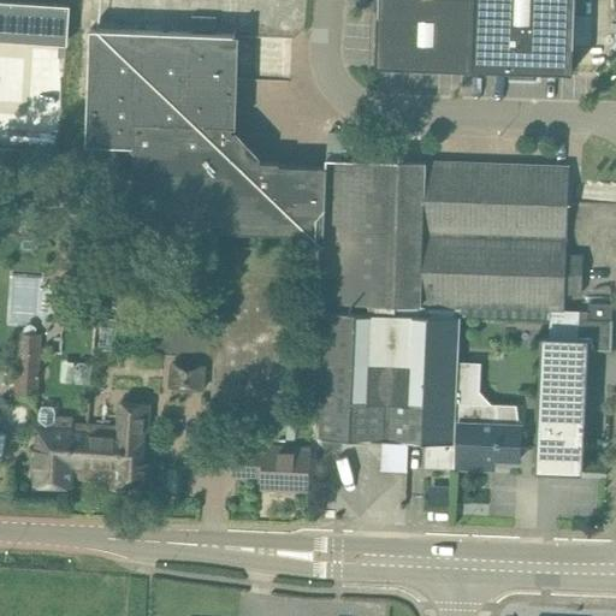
[(379,12),(377,64),(575,72),(576,0),(380,0),(380,12),(379,12)]
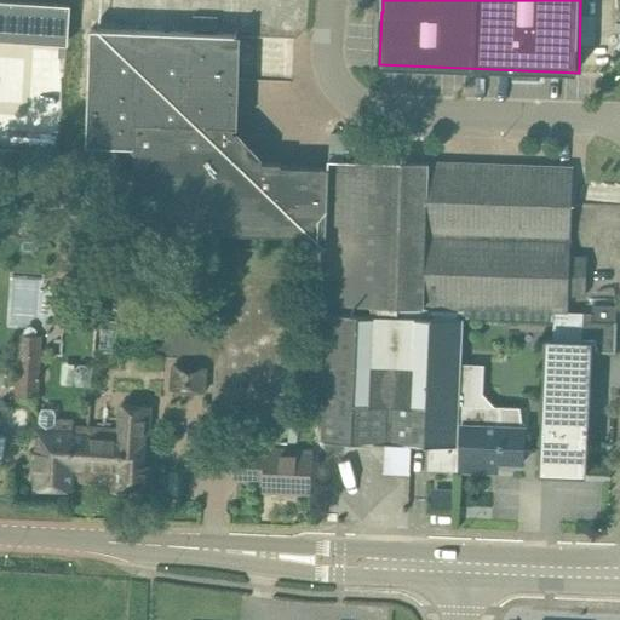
[(92,30),(87,147),(136,148),(136,122),(211,125),(235,126),(235,128),(239,128),(241,35),(237,35),(237,36),(92,30)]
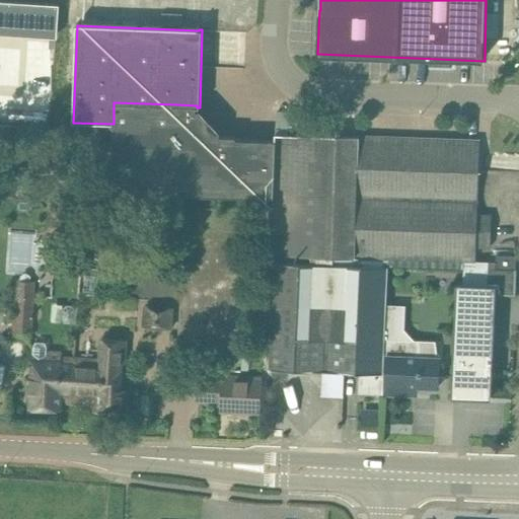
[(114,124),(110,192),(274,197),(273,203),(260,202),(258,251),(272,252),(272,254),(311,255),(311,264),(276,263),(271,368),(322,370),(326,371),(345,371),(360,372),(382,373),(383,340),(387,267),(458,269),(464,270),(474,270),(475,262),(475,260),(475,247),(490,247),(491,215),(476,215),(478,154),(479,140),(354,136),(328,135),(329,125),(305,124),(305,113),(276,112),(276,114),(275,133),(275,140),(235,139),(236,137),(220,136),(215,136),(196,115),(196,109),(197,107),(197,105),(176,104),(114,102),(114,124)]
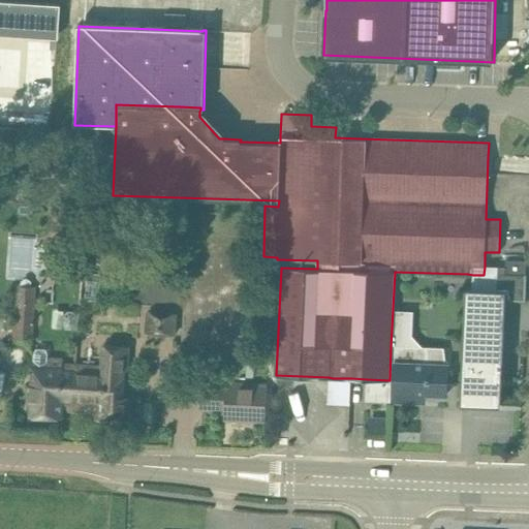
[(10,278),(35,279),(37,236),(12,235),(10,278)]
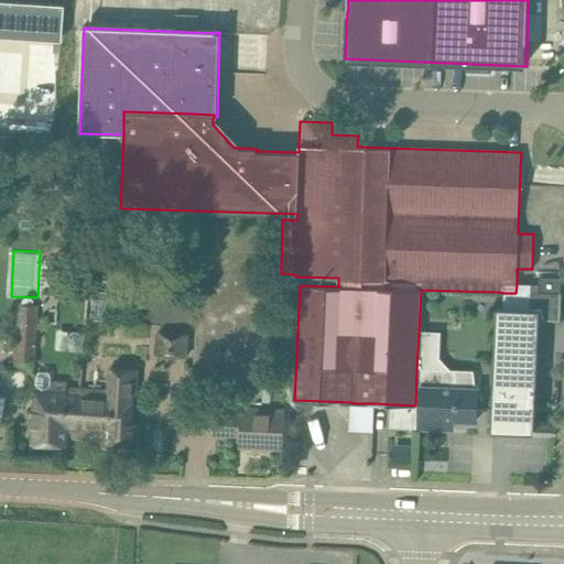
[(540,278),(539,292),(560,292),(561,279),(540,278)]
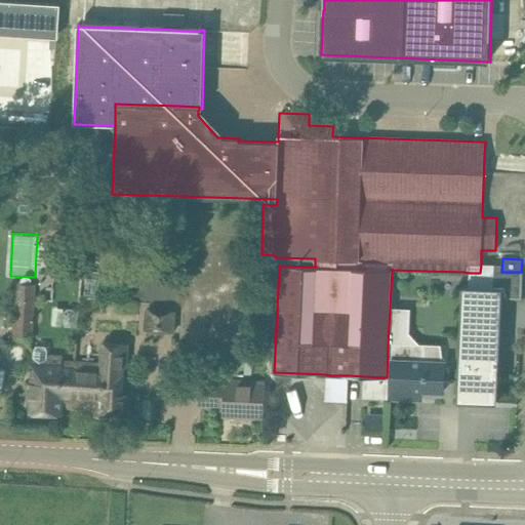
[(462,286),(457,401),(496,403),(501,295),(521,296),(521,291),(521,290),(521,283),(522,283),(522,281),(521,281),(521,275),(521,272),(501,272),(501,274),(480,273),(470,273),(463,272),(462,286)]
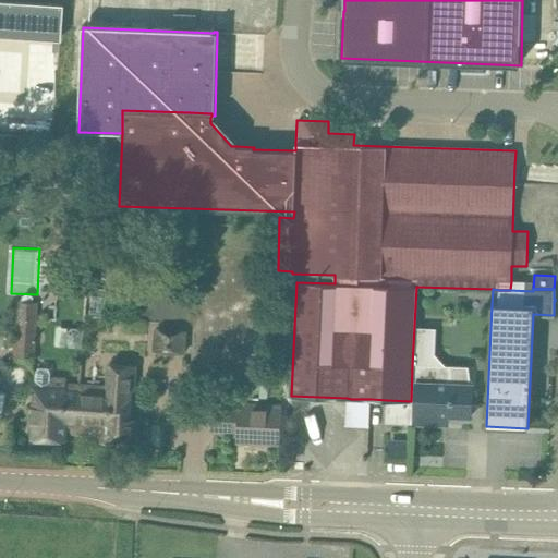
[(15,358),(35,356),(35,318),(14,318),(15,358)]
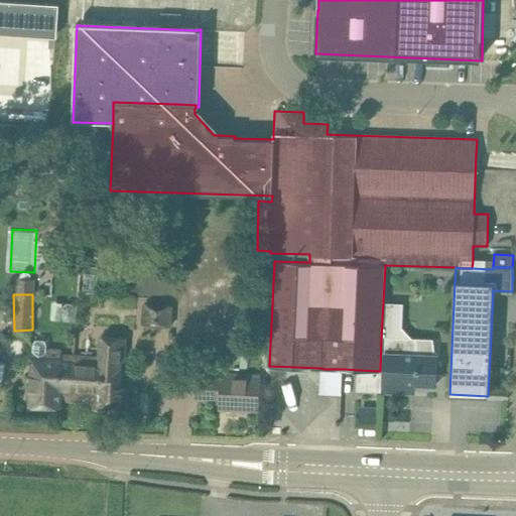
[(172,303),(141,303),(141,327),(171,328),(172,303)]
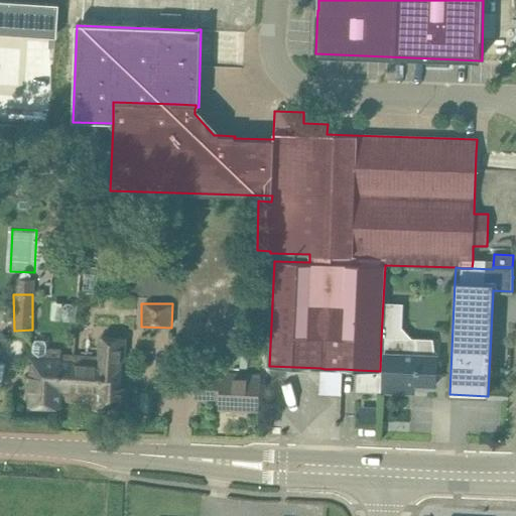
[(74,359),(71,401),(97,402),(97,410),(125,411),(126,389),(120,388),(120,384),(122,362),(127,362),(127,338),(100,337),(99,361),(74,359)]
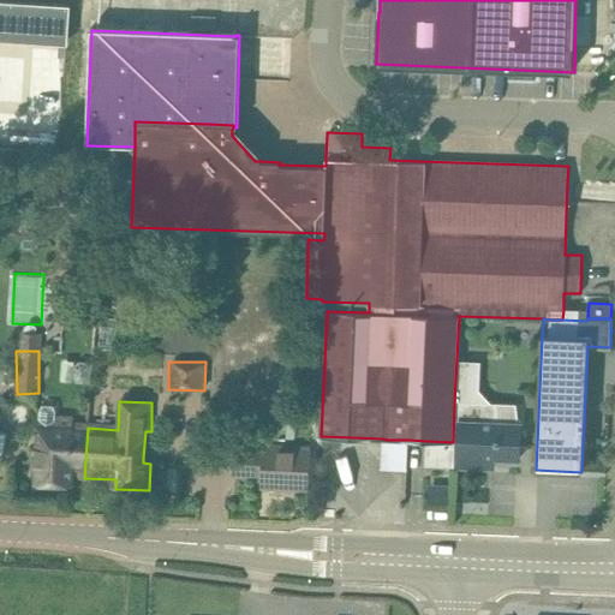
[(454,402),(453,442),(457,442),(457,467),(494,469),(494,458),(520,459),(521,424),(518,424),(515,405),(454,402)]
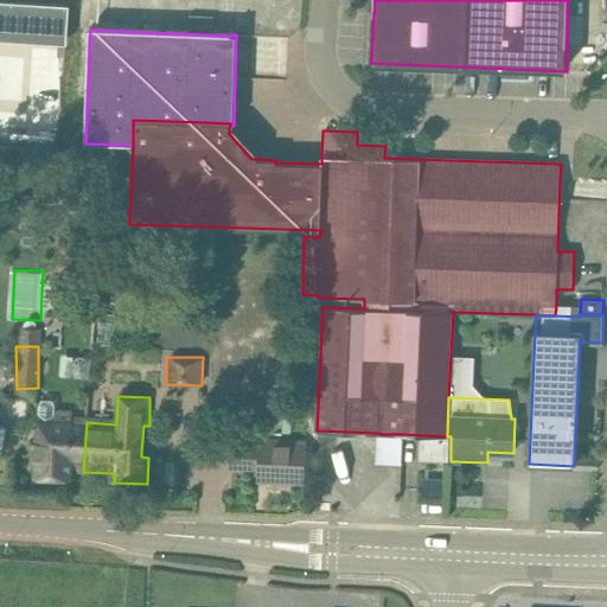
[(39,413),(37,454),(34,478),(70,480),(71,471),(83,472),(87,422),(74,421),(75,415),(39,413)]
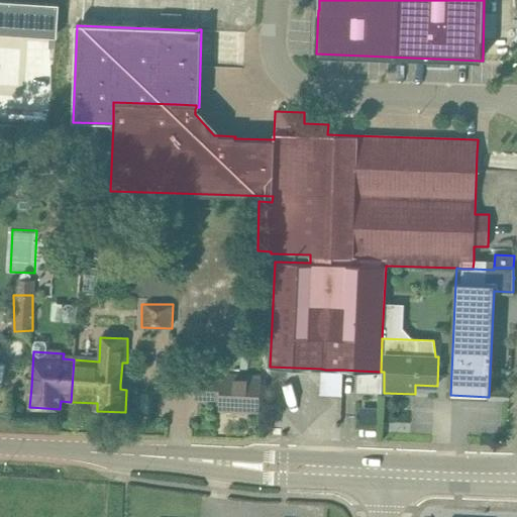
[(358,371),(357,391),(380,392),(381,372),(358,371)]
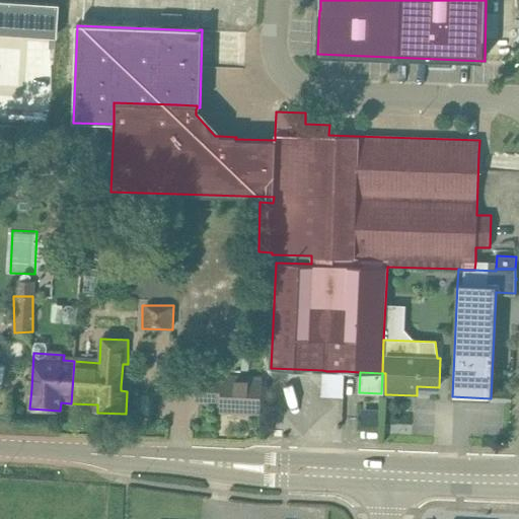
[(221,375),(219,412),(261,414),(262,377),(221,375)]
